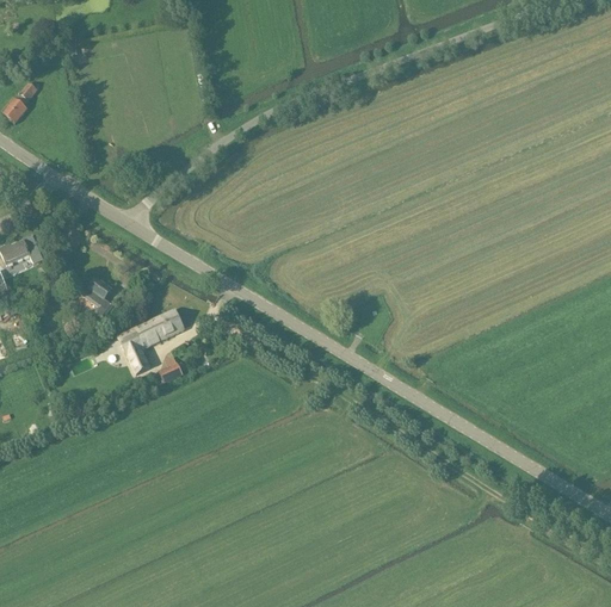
[(19,93),(14,98),(14,97),(1,112),(14,122),(26,107),(24,105),(28,100),(37,88),(29,81),(19,93)]
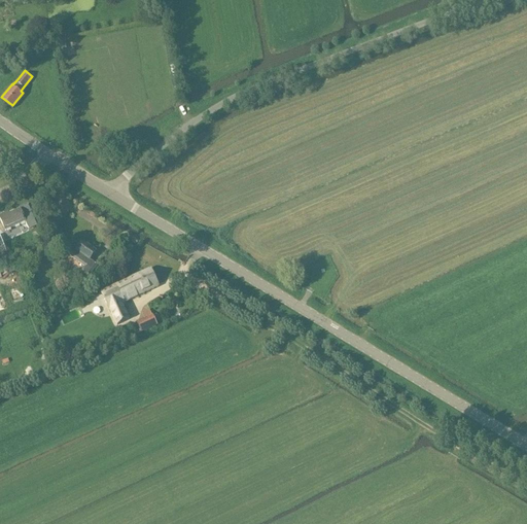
[(27,202),(19,205),(20,207),(6,213),(5,211),(0,213),(0,214),(5,228),(25,219),(28,225),(36,222),(27,202)]
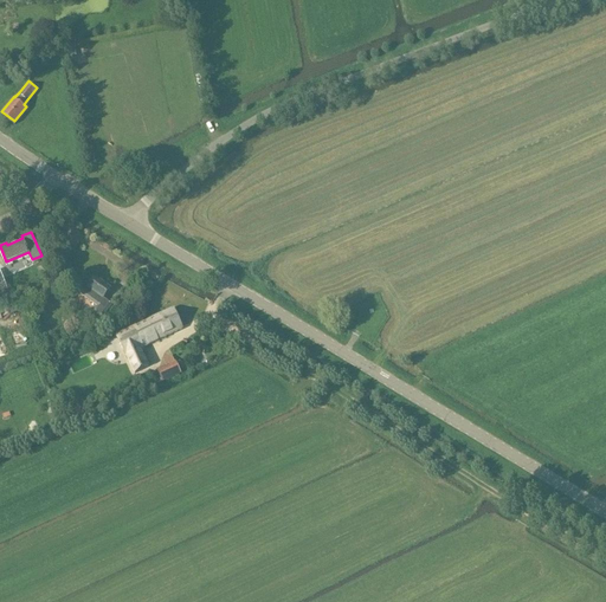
[(110,286),(95,274),(92,279),(85,273),(76,286),(97,303),(94,309),(102,315),(113,301),(104,295),(110,286)]
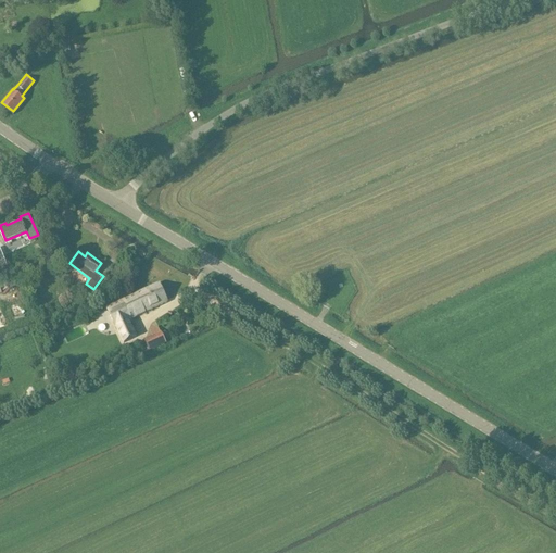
[(30,285),(33,276),(24,275),(23,283),(30,285)]
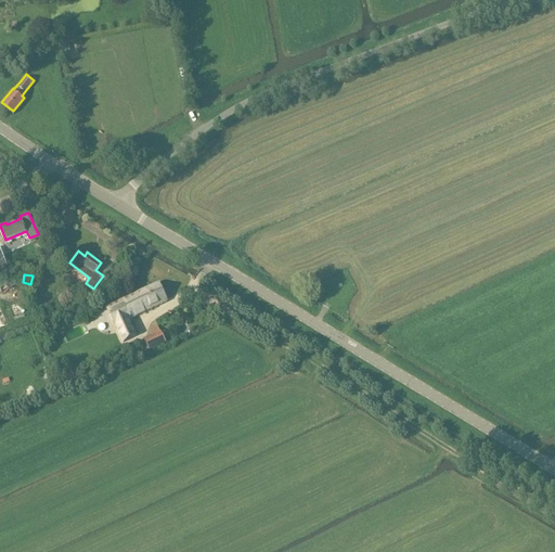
[(137,334),(129,317),(168,299),(158,280),(120,298),(105,305),(114,325),(116,324),(123,342),(137,334)]
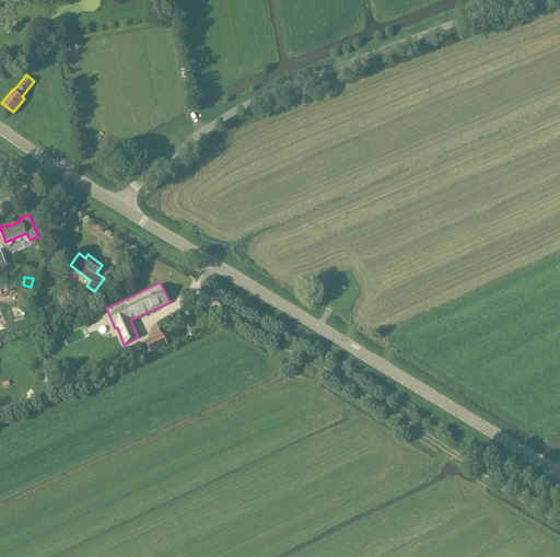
[(165,343),(161,334),(153,337),(147,340),(150,349),(165,343)]
